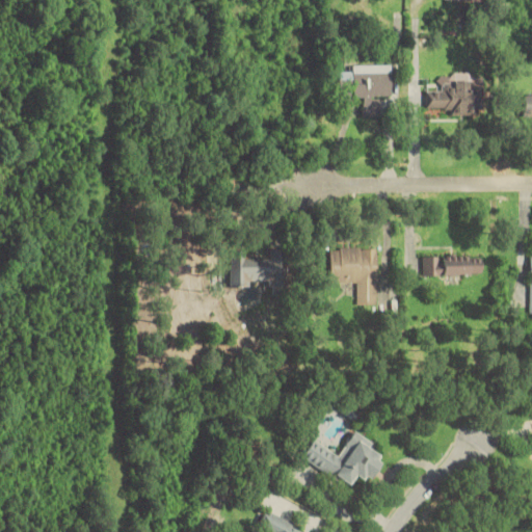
[(381,116),(381,96),(393,96),(392,64),(350,65),(350,72),(339,72),(340,99),(363,98),(363,116),(381,116)]
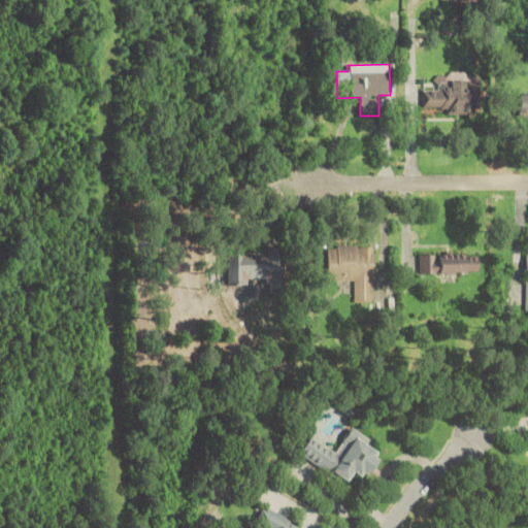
[(477,112),(479,74),(450,74),(450,83),(438,83),(438,91),(425,90),(424,111),(477,112)]
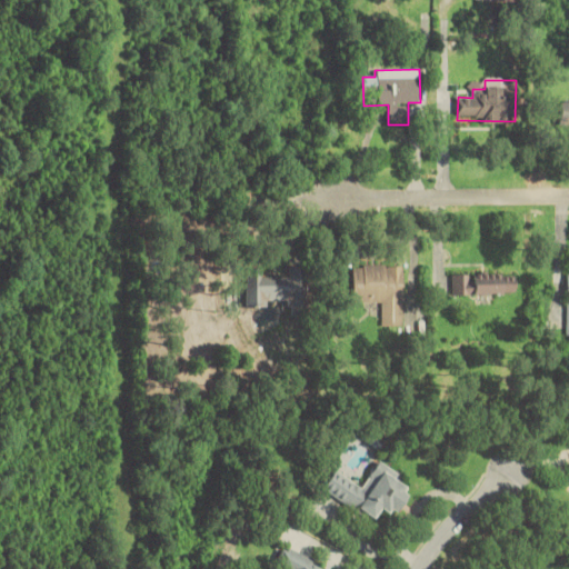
[(568,101),(559,102),(559,123),(568,123),(568,101)]
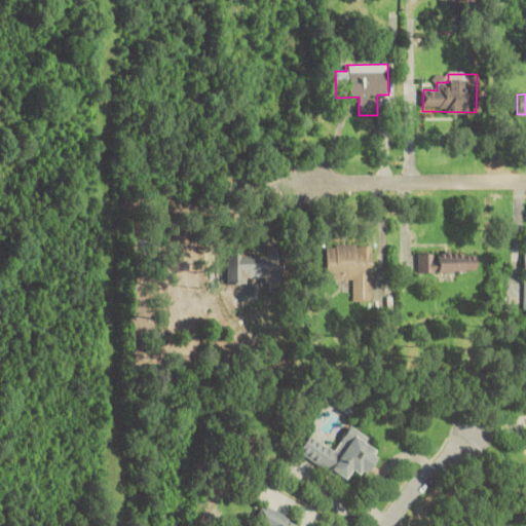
[(373,245),(327,245),(327,279),(352,279),(352,301),(373,301),(373,245)]
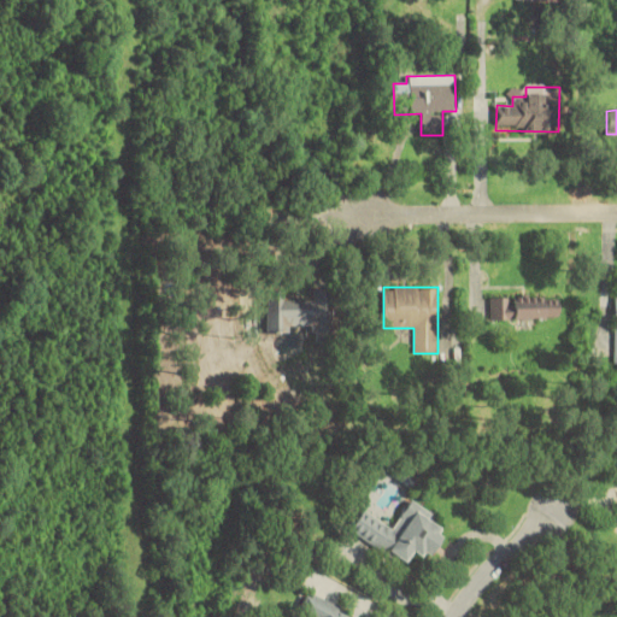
[(268,289),(268,329),(333,329),(334,300),(285,299),(285,289),(268,289)]
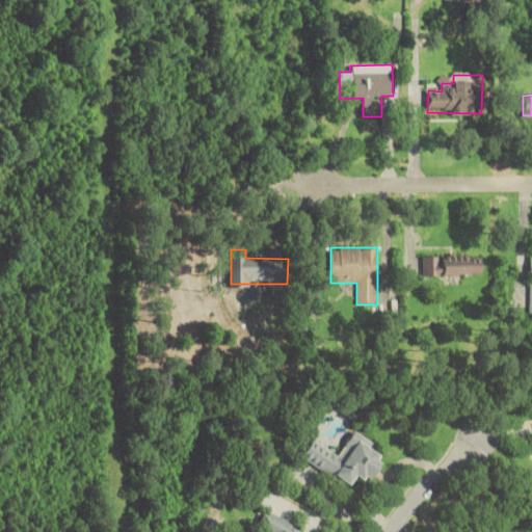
[(481,275),(481,257),(424,257),(424,275),(481,275)]
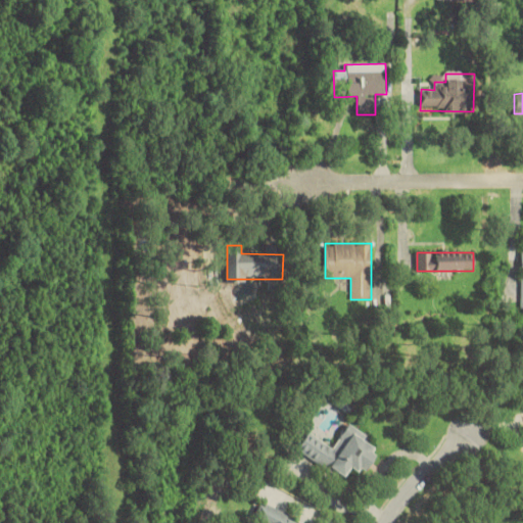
[(296,449),(344,479),(351,468),(363,475),(378,452),(366,443),(370,436),(349,423),(334,448),(307,432),(296,449)]
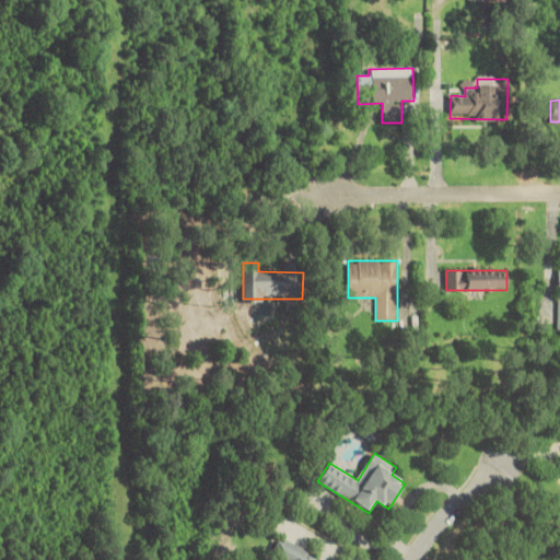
[(327,559),(329,557),(278,544),(273,558),(282,559),(327,559)]
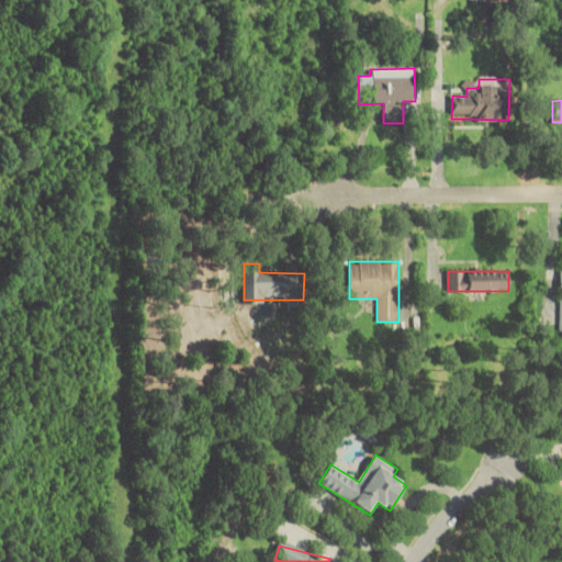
All buildings are outlined.
